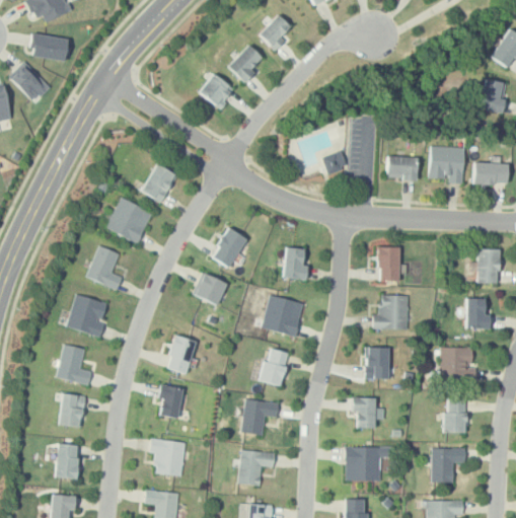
[(48,23),(74,10),(69,0),(26,0),(35,19),(44,15),(48,23)]
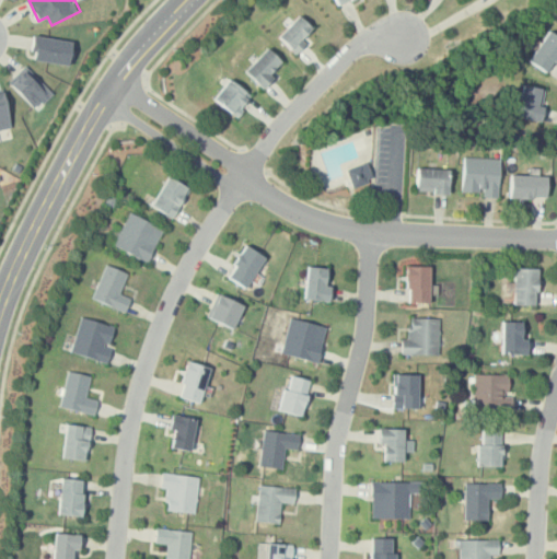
[(281,38),(296,53),(316,32),(302,16),(281,38)]
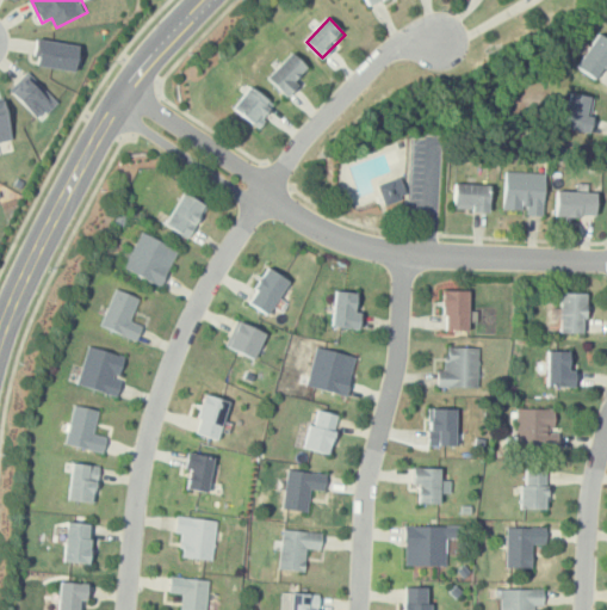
[(600,82),(606,72),(606,39),(601,36),(578,68),(600,82)]
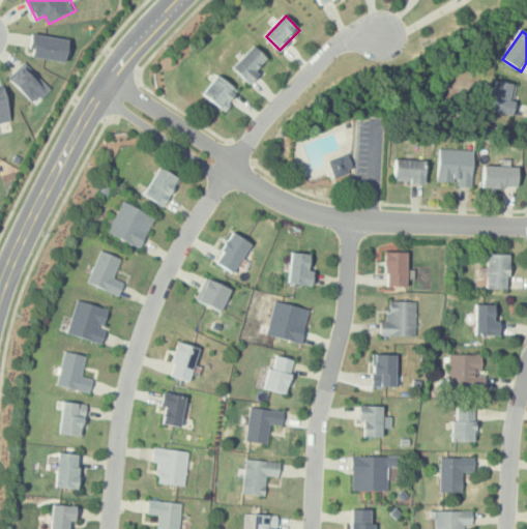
[(69,38),(33,35),(31,58),(67,61),(69,38)]
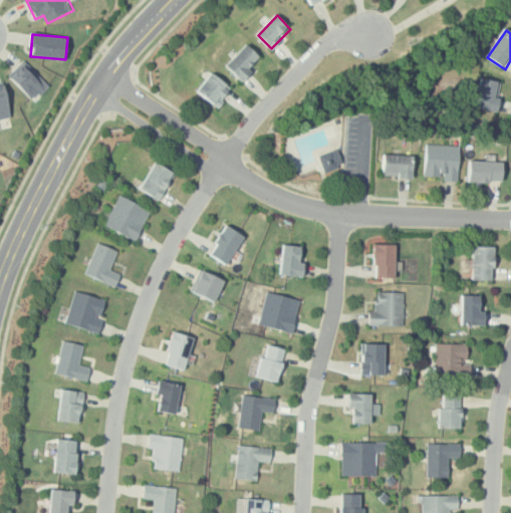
[(262,60),(247,46),(229,67),(244,80),(262,60)]
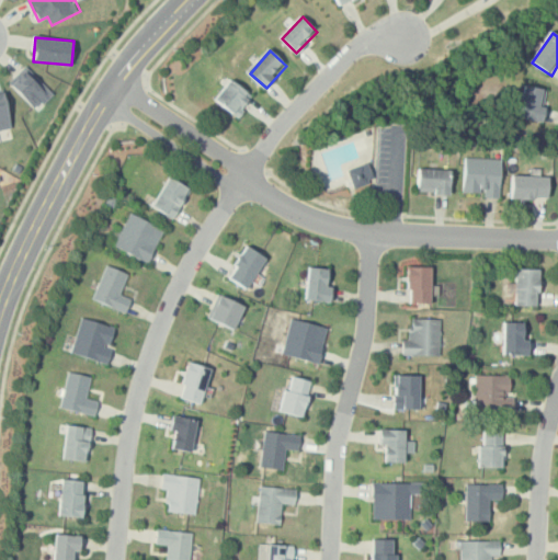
[(54,93),(30,68),(12,84),(37,110),(54,93)]
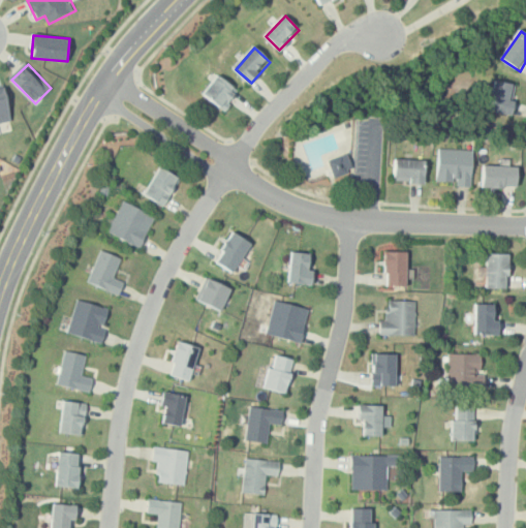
[(240,92),(218,76),(204,95),(225,112),(240,92)]
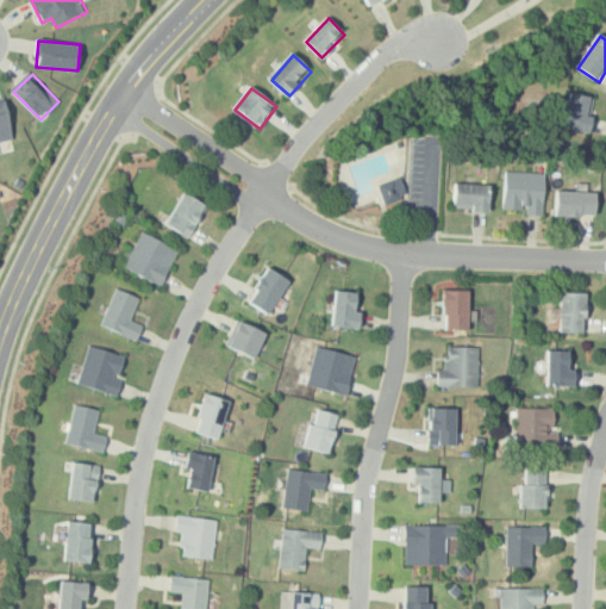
[(598,100),(572,93),(563,128),(589,135),(598,100)]
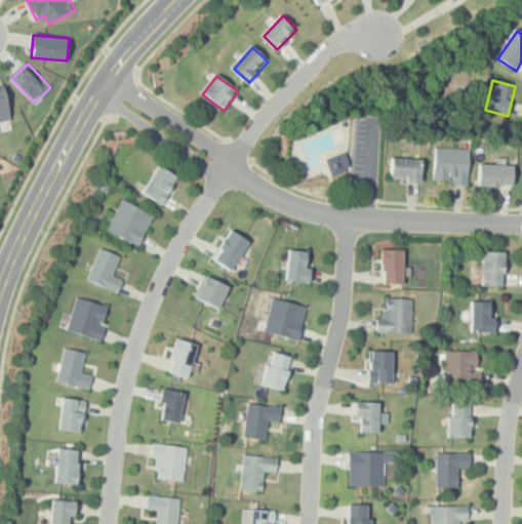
[(0,123),(13,120),(4,86),(0,87),(0,123)]
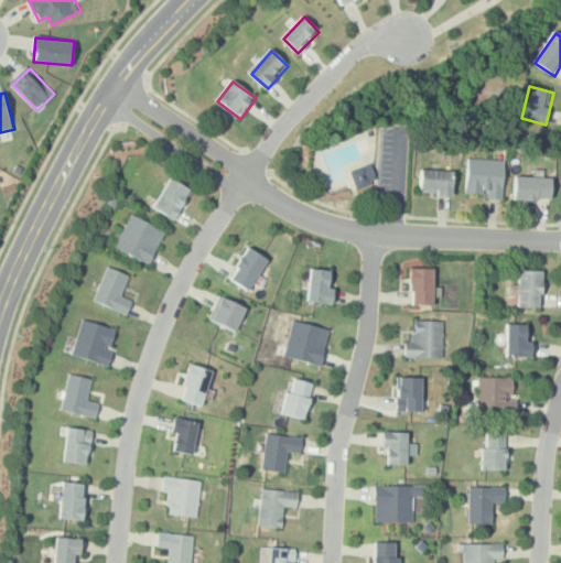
[(505,161),(467,161),(467,198),(505,198),(505,161)]
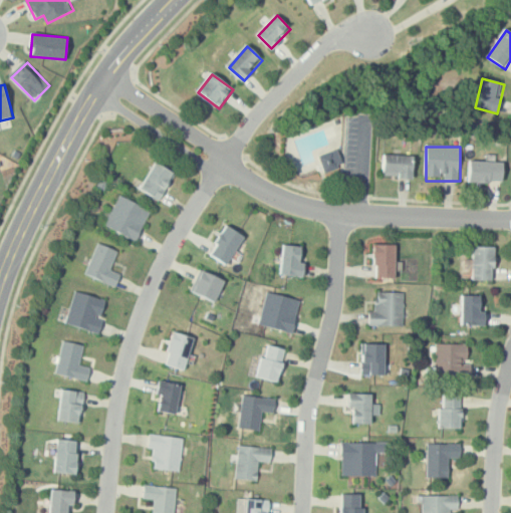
[(344,168),(337,150),(319,156),(325,174),(344,168)]
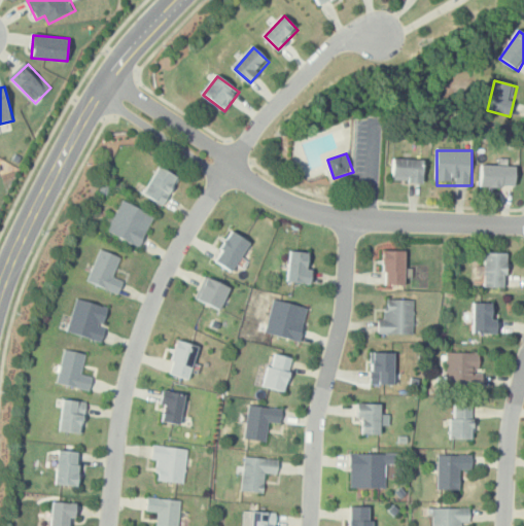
[(424,160),(393,160),(393,184),(424,184),(424,160)]
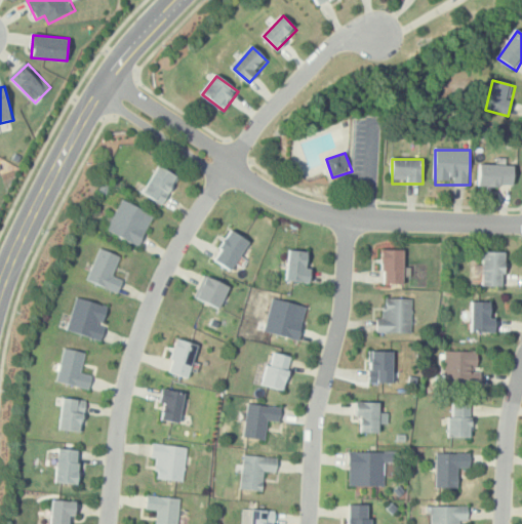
[(163,205),(179,177),(161,165),(144,194),(163,205)]
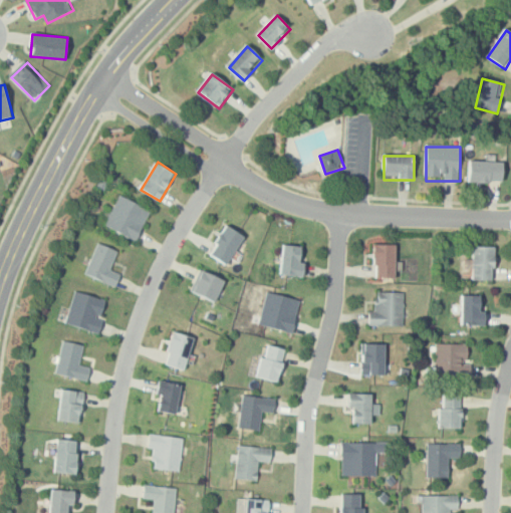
[(504,163),(469,163),(469,185),(504,185),(504,163)]
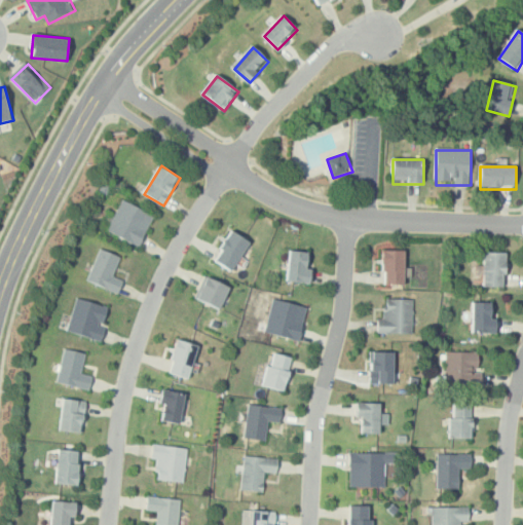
[(107,231),(140,248),(155,217),(123,200),(107,231)]
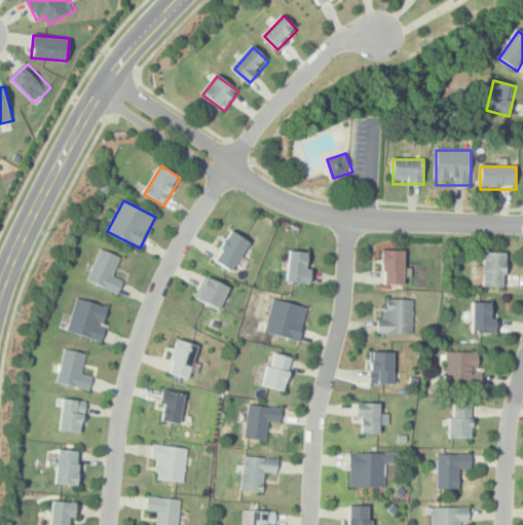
[(252,244),(234,231),(214,259),(231,271),(252,244)]
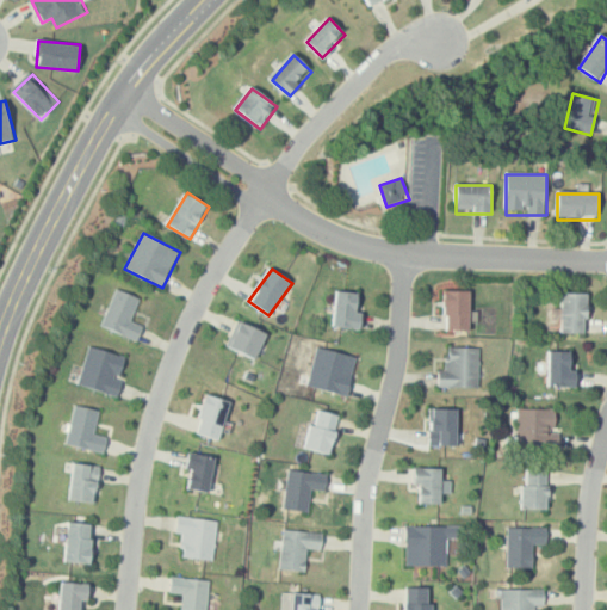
[(141,300),(117,290),(103,328),(140,342),(146,326),(132,321),(141,300)]
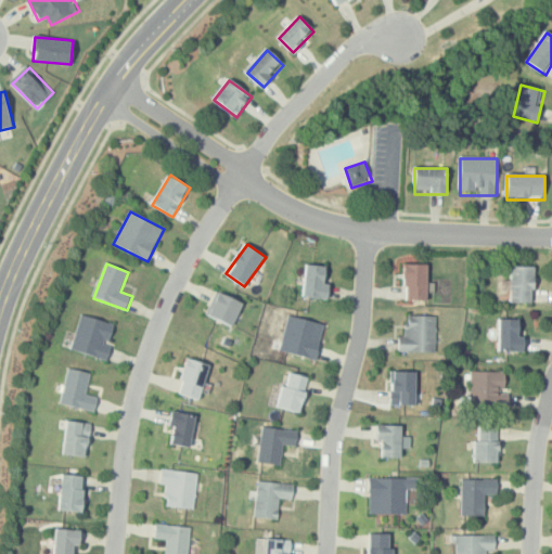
[(428,265),(405,265),(405,301),(428,301),(428,265)]
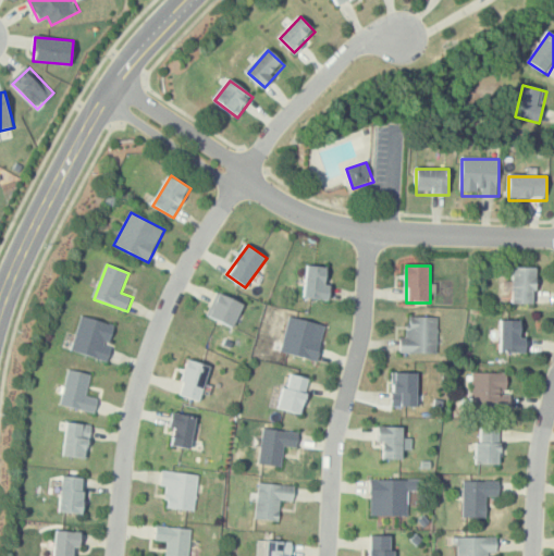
[(328,286),(329,268),(307,267),(305,299),(331,301),(332,286),(328,286)]
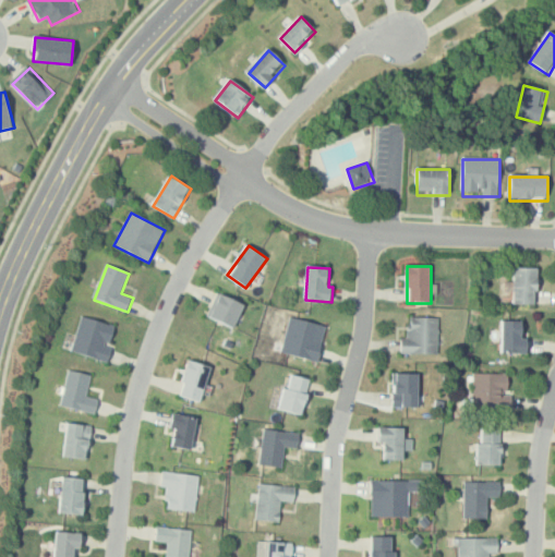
[(539,268),(515,268),(515,305),(539,305),(539,268)]
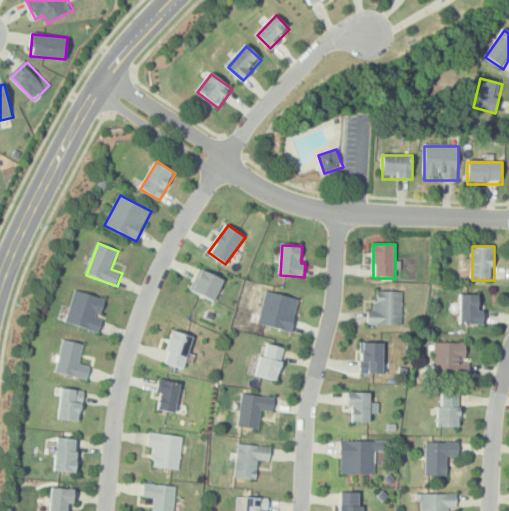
[(215,302),(225,280),(200,269),(190,291),(215,302)]
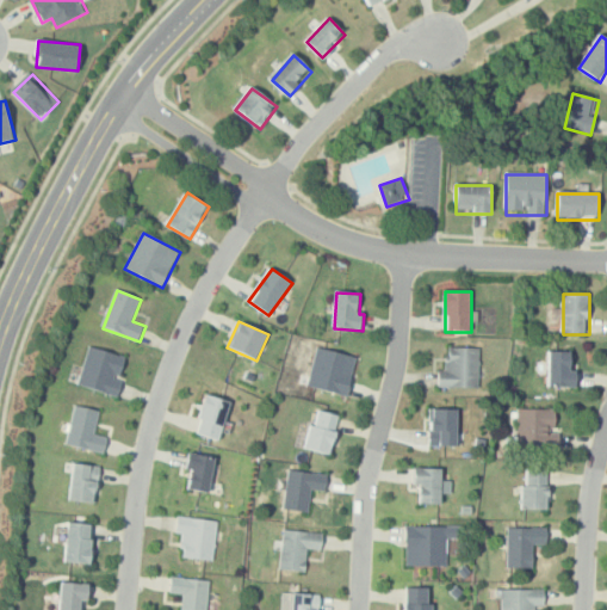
[(90,347),(80,386),(118,396),(129,358),(90,347)]
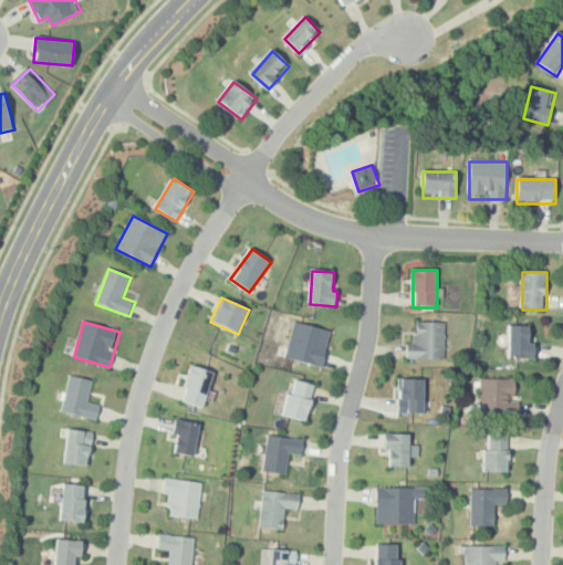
[(323,367),(332,331),(294,323),(287,359),(323,367)]
